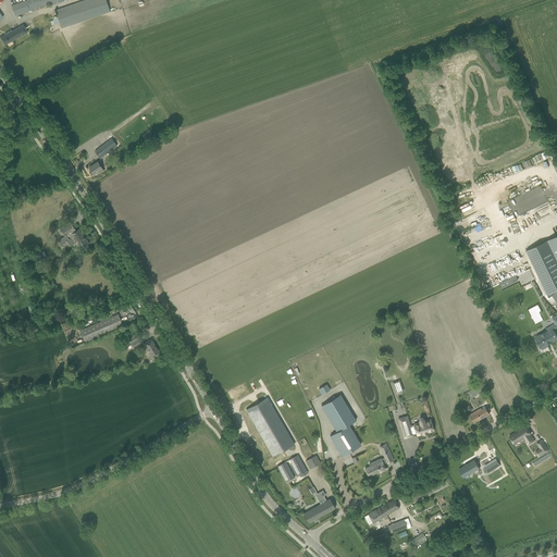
[(26,0),(11,5),(14,15),(24,12),(25,14),(28,13),(28,12),(32,11),(32,12),(34,11),(33,10),(33,9),(50,3),(51,5),(59,2),(58,1),(61,0),(26,0)]
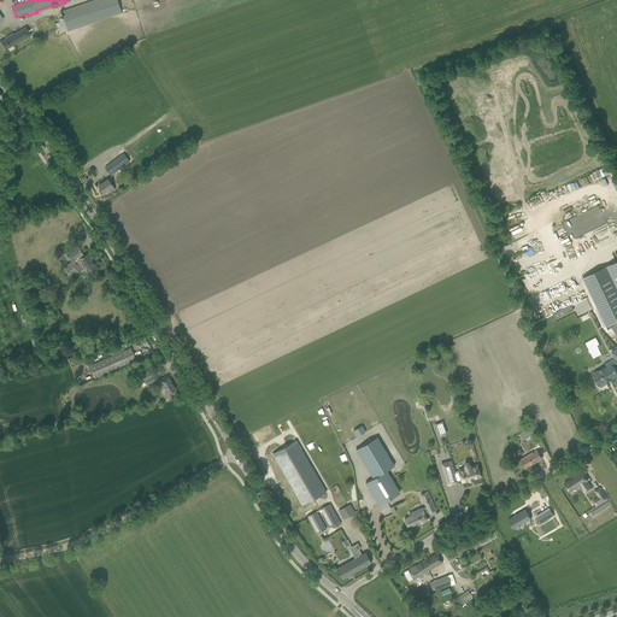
[(68,30),(98,21),(122,13),(117,0),(93,0),(90,1),(62,11),(64,18),(66,25),(68,30)]
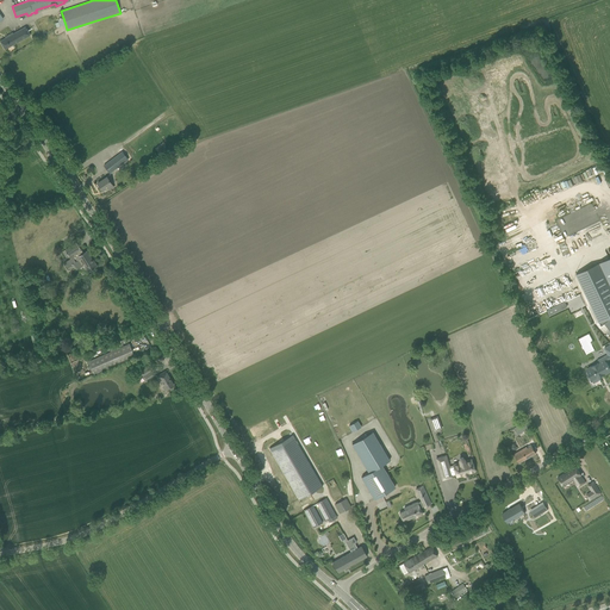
[(0,41),(5,49),(30,35),(25,26),(13,33),(12,32),(7,36),(7,37),(0,41)]
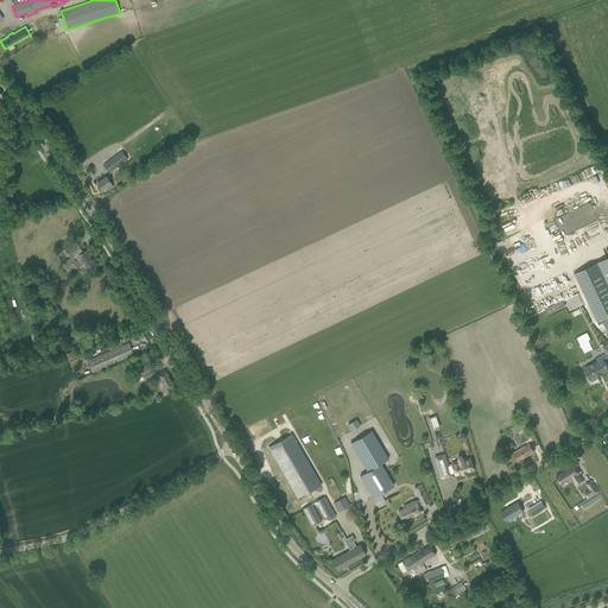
[(121,151),(111,159),(103,164),(108,172),(116,166),(127,159),(121,151)]
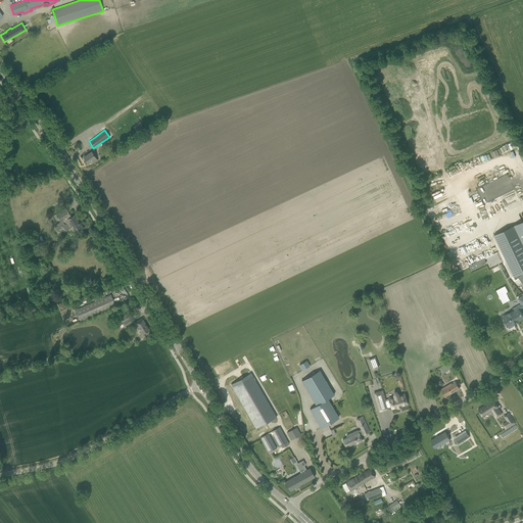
[(92,151),(88,154),(83,157),(88,163),(92,160),(94,163),(98,160),(96,158),(92,151)]
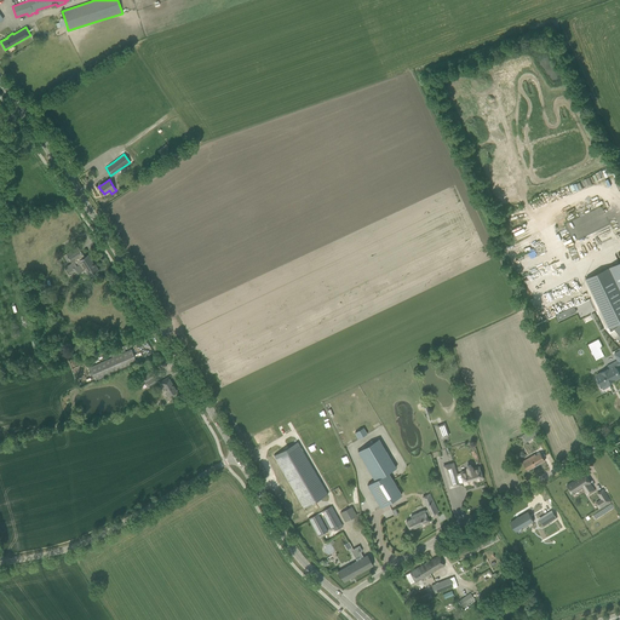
[(78,246),(73,250),(63,256),(67,262),(69,260),(72,263),(65,268),(69,274),(74,270),(76,275),(85,269),(90,276),(99,270),(95,264),(93,265),(92,264),(93,263),(89,254),(84,258),(81,256),(80,253),(81,253),(78,246)]
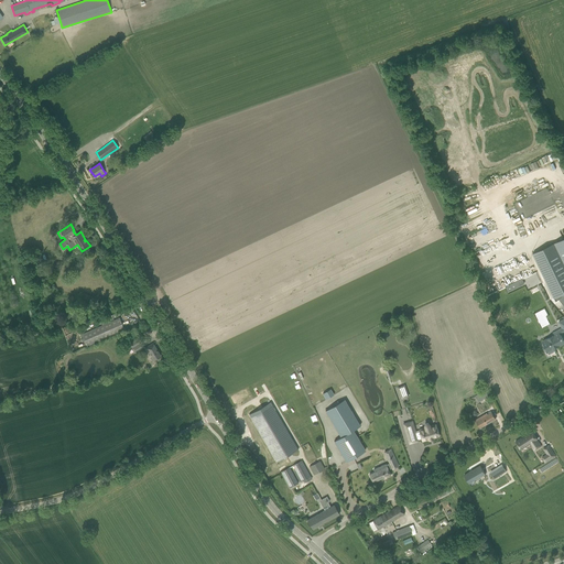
[(563,294),(563,238),(533,253),(538,264),(556,301),(560,299),(563,294)]
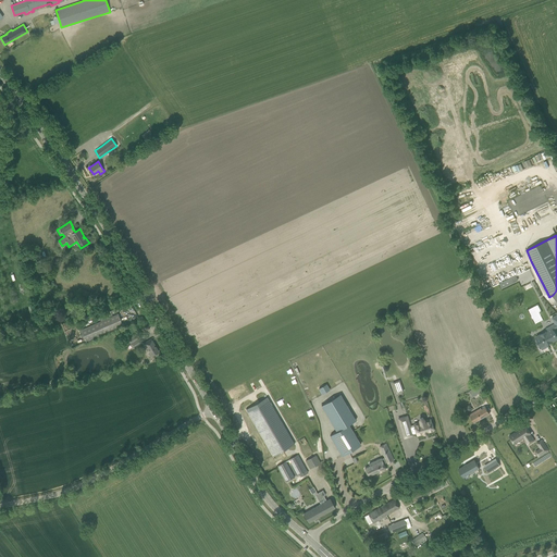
[(516,275),(499,284),(502,287),(518,280),(516,275)]
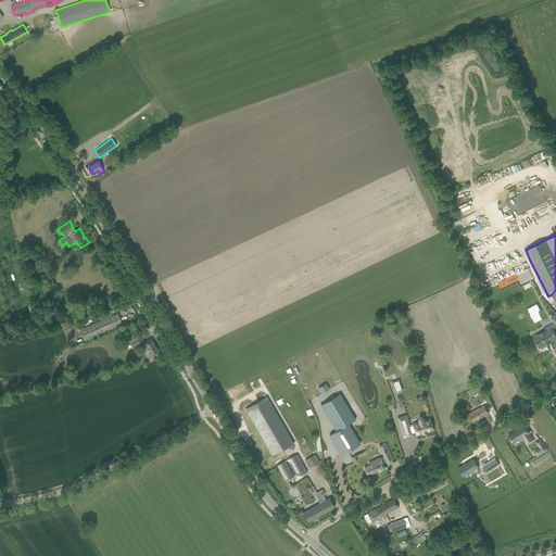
[(117,314),(112,316),(80,329),(86,341),(123,325),(117,314)]
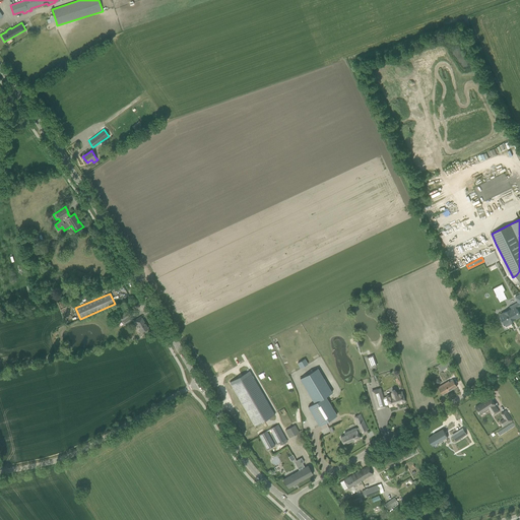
[(511,310),(500,315),(501,317),(501,319),(503,322),(504,322),(505,324),(506,327),(512,324),(511,321),(519,316),(519,315),(516,309),(519,306),(519,295),(515,298),(518,304),(510,308),(511,310)]
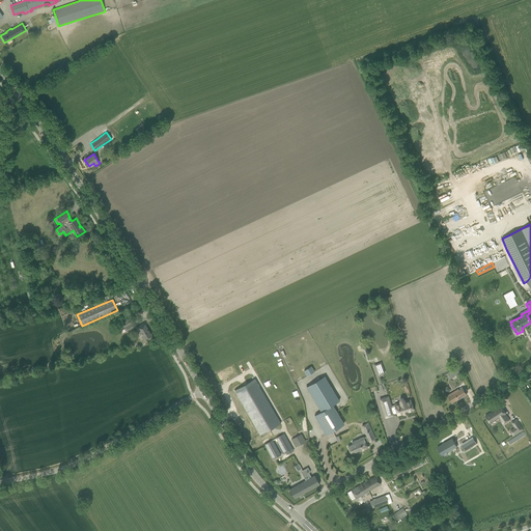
[(127,332),(135,327),(130,318),(122,324),(126,327),(124,328),(127,332)]
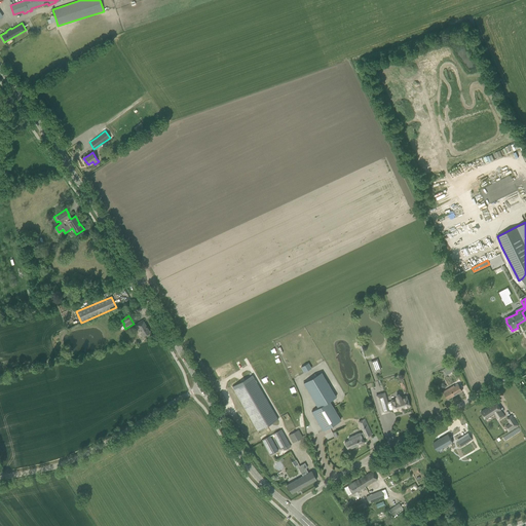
[(138,323),(136,325),(139,330),(140,329),(142,332),(141,333),(140,334),(141,336),(142,336),(143,335),(144,336),(145,335),(149,332),(143,321),(138,323)]
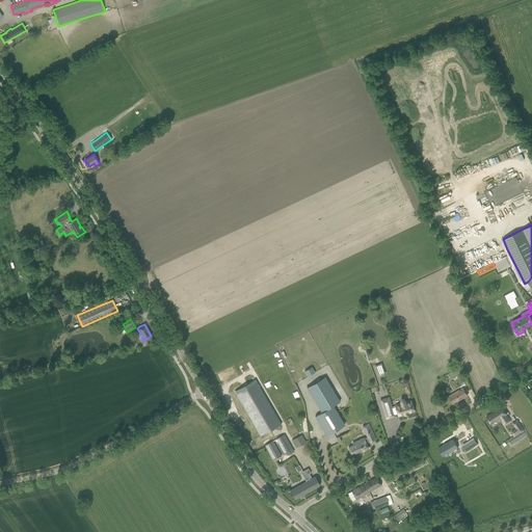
[(452,371),(455,376),(458,375),(463,372),(458,363),(453,366),(455,369),(452,371)]
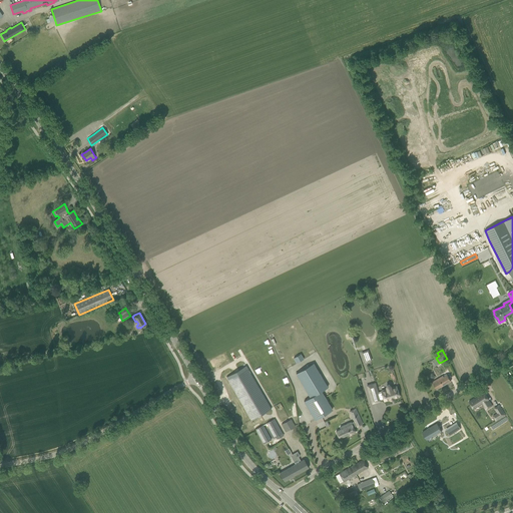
[(362,353),(366,362),(371,360),(368,351),(362,353)]
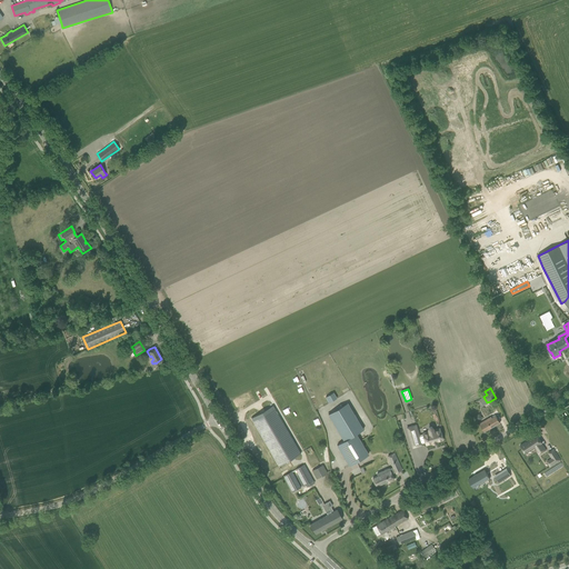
[(333,392),(326,397),(329,402),(337,398),(333,392)]
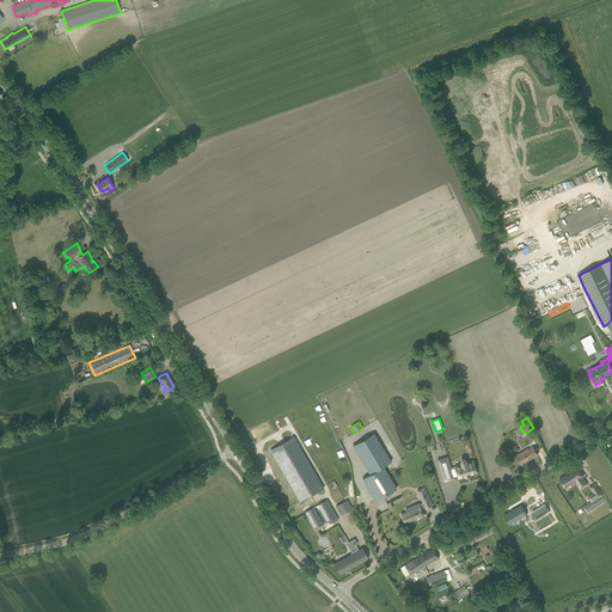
[(375,501),(396,489),(383,467),(391,463),(374,434),(353,446),(371,475),(362,479),(375,501)]
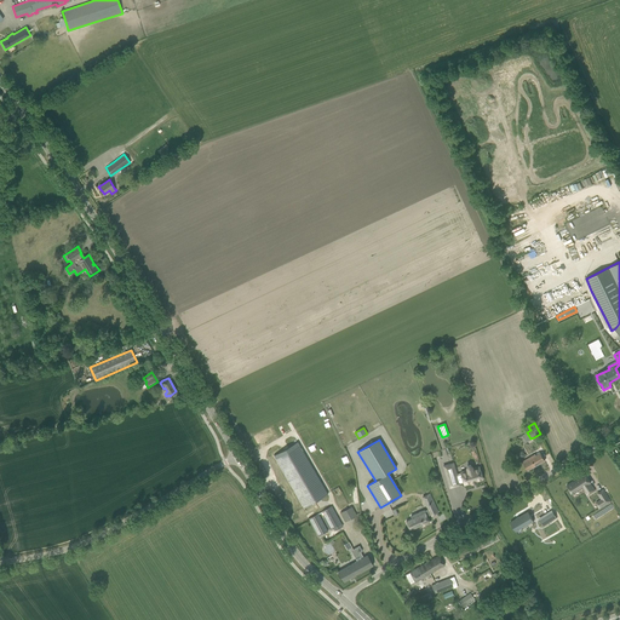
[(297,442),(274,455),(304,507),(327,494),(297,442)]
